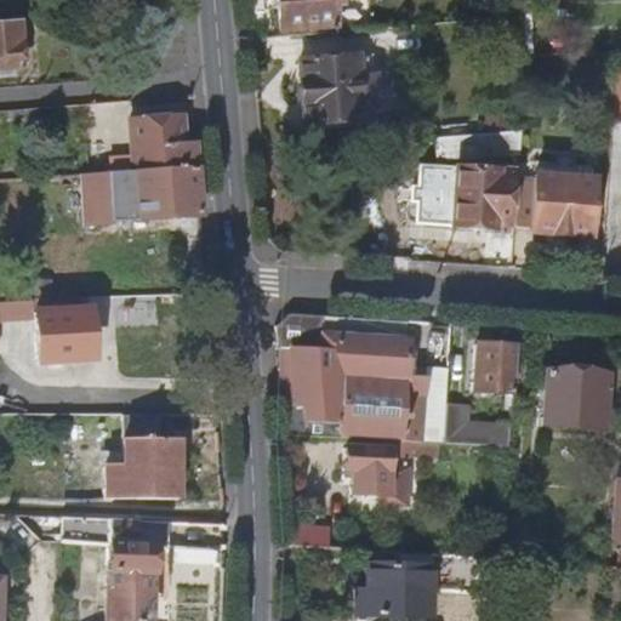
[(345,0),(281,0),(284,30),(340,27),(339,7),(346,6),(345,0)]
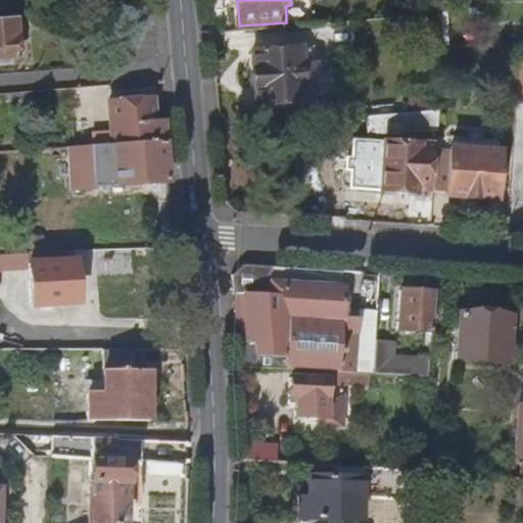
[(0,59),(20,58),(17,17),(0,18),(0,59)]
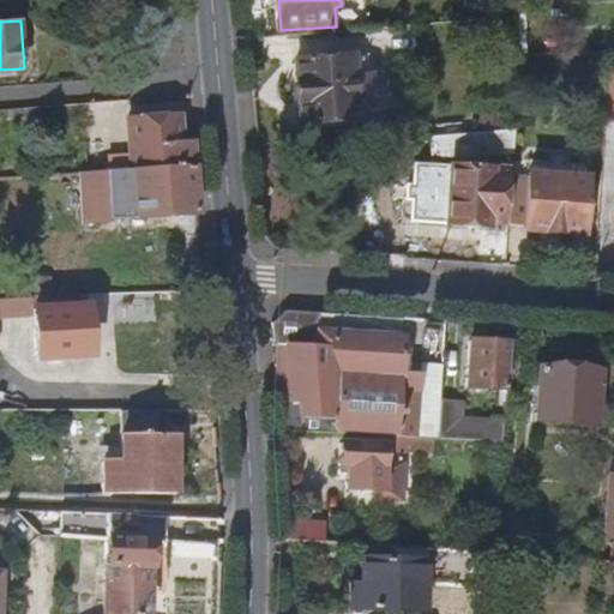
[(356,58),(300,61),(305,124),(377,119),(373,76),(357,77),(356,58)]
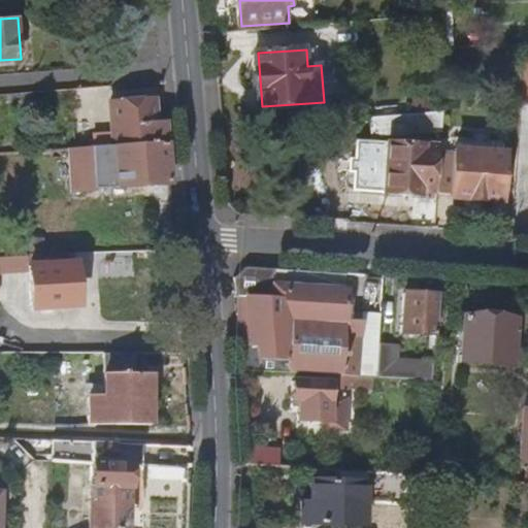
[(72,90),(72,98),(72,101),(111,98),(110,87),(72,90)]
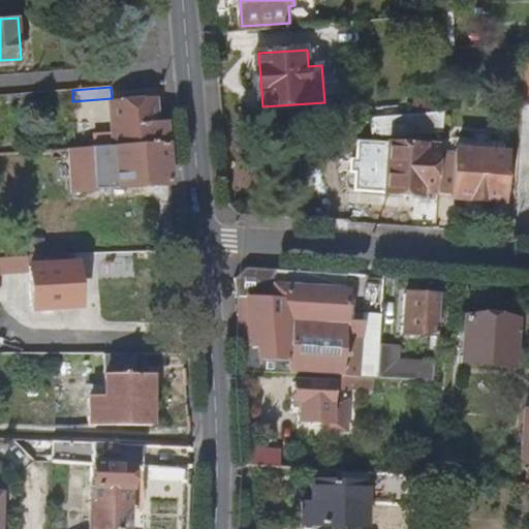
[(40,100),(72,98),(72,90),(40,92),(40,100)]
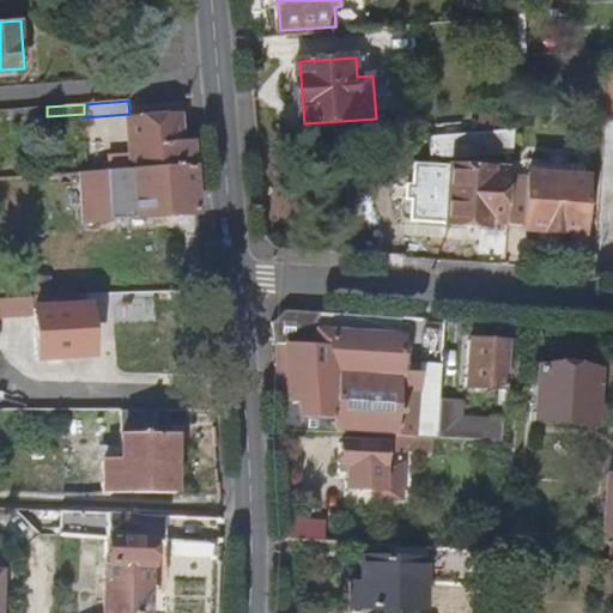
[(129,120),(133,155),(134,168),(196,163),(194,140),(178,141),(176,116),(129,120)]
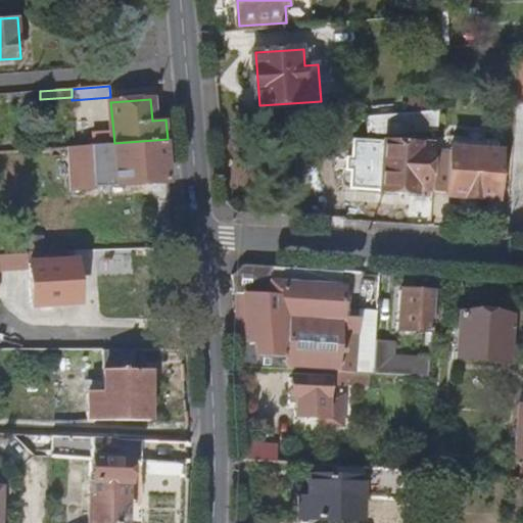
[(369,137),(437,132),(438,111),(368,117),(369,137)]
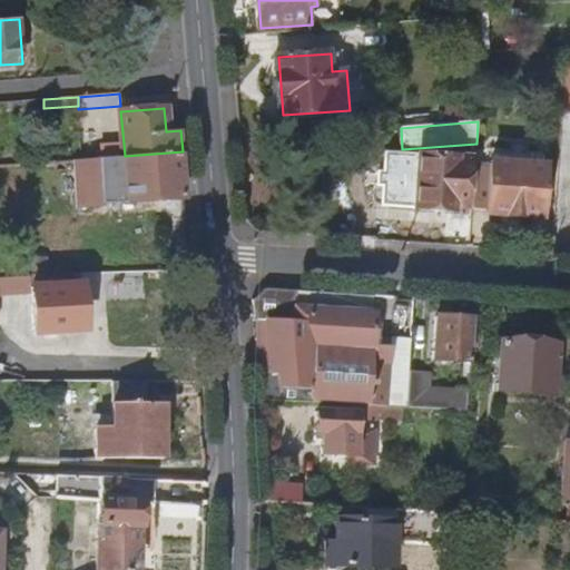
[(125,156),(124,144),(102,145),(104,157),(125,156)]
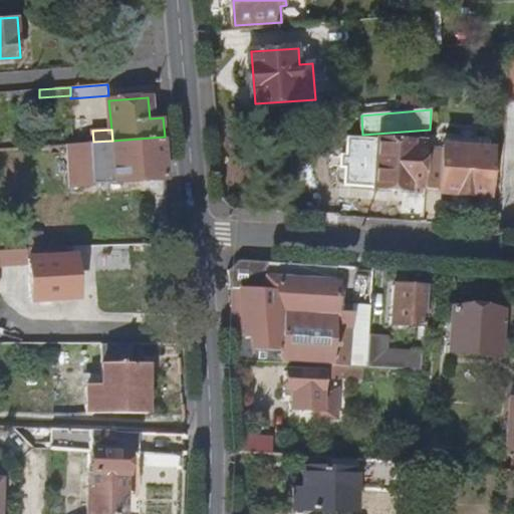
[(117,182),(168,177),(165,137),(112,141),(93,142),(93,164),(72,166),(74,185),(95,183),(95,181),(117,179),(117,182)]
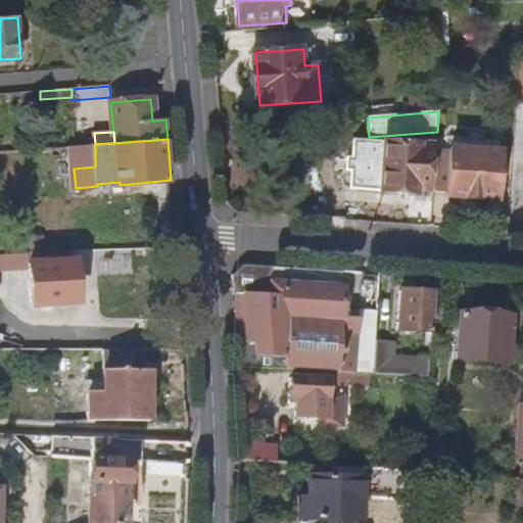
[(431,144),(384,141),(384,145),(354,142),(351,187),(381,189),(381,192),(415,195),(415,189),(427,190),(431,144)]
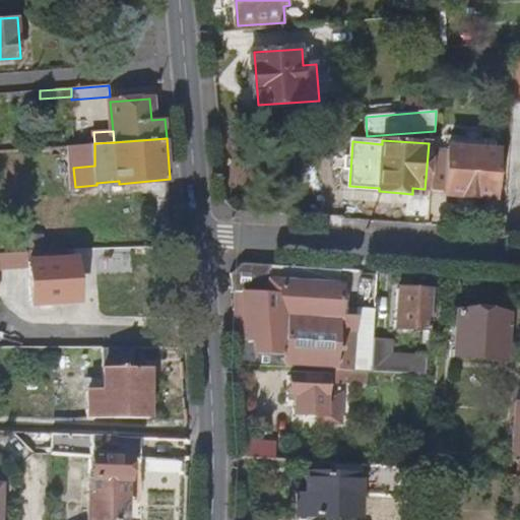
[(446,152),(443,192),(443,194),(493,198),(497,151),(446,147),(446,152)]
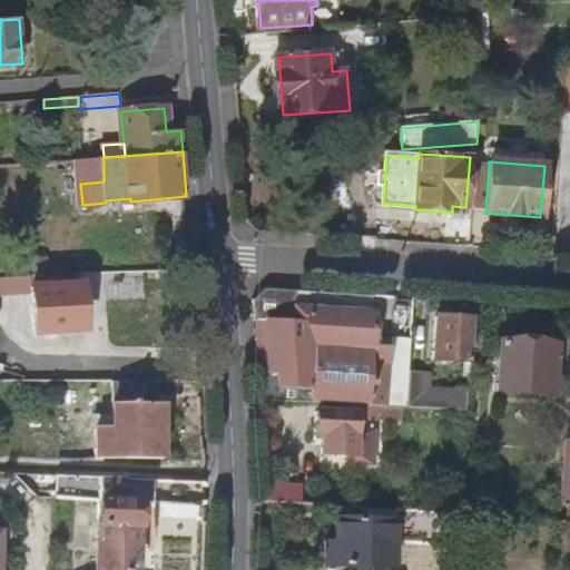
[(472,209),(485,210),(489,167),(475,166),(472,209)]
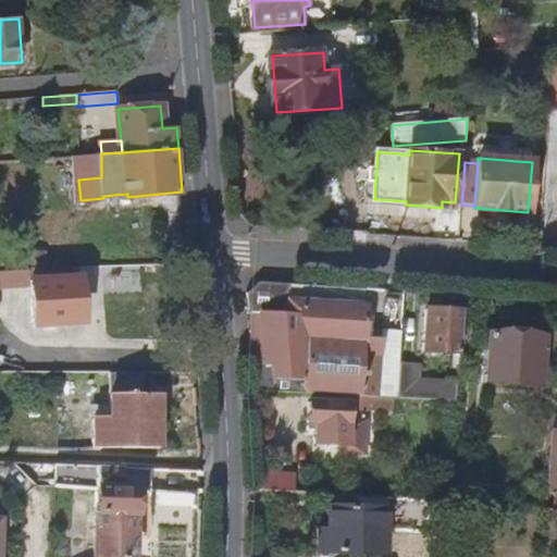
[(74,268),(27,270),(27,282),(29,326),(79,324),(77,276),(75,276),(74,268)]
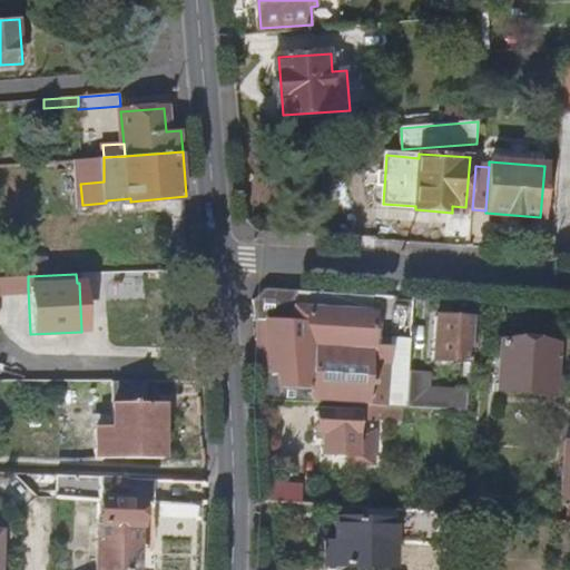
[(28,276),(0,276),(0,290),(28,288),(28,276)]
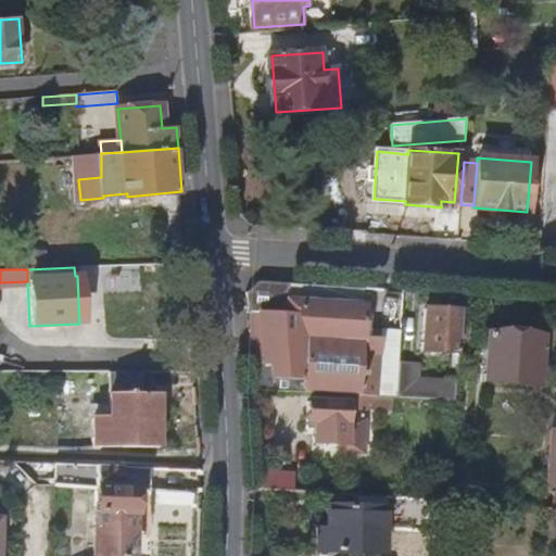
[(396,396),(399,361),(401,331),(382,330),(381,340),(364,339),(365,317),(378,318),(379,306),(387,307),(388,290),(258,282),(247,293),(249,317),(260,316),(263,356),(258,357),(258,366),(252,366),(254,392),(354,395),(391,396),(396,396)]
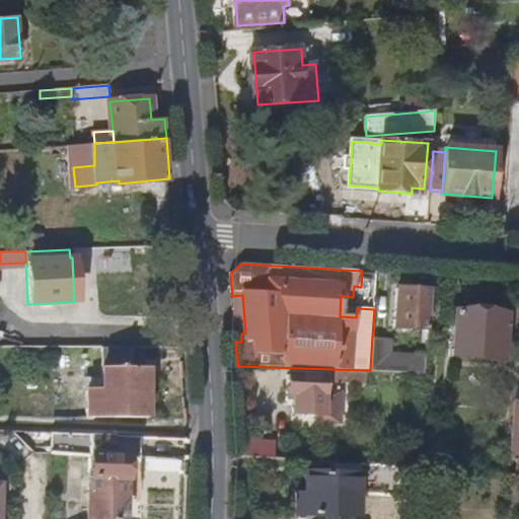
[(427,341),(431,290),(398,288),(395,326),(422,328),(421,341),(427,341)]
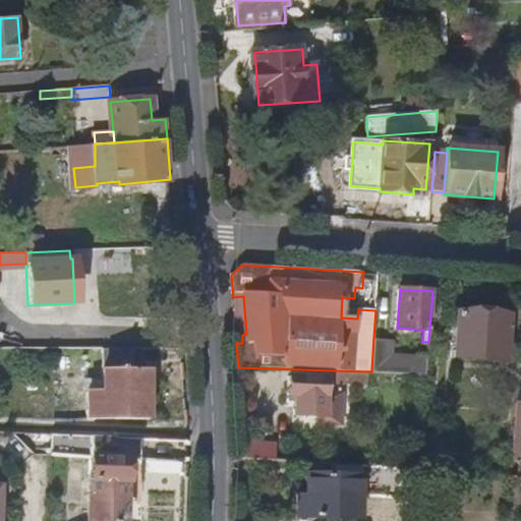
[(508,315),(458,312),(455,356),(505,360),(508,315)]
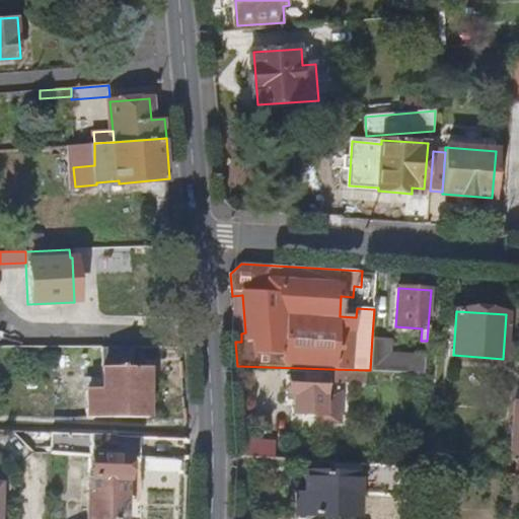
[(402,372),(402,354),(390,354),(390,338),(372,337),(370,370),(402,372)]
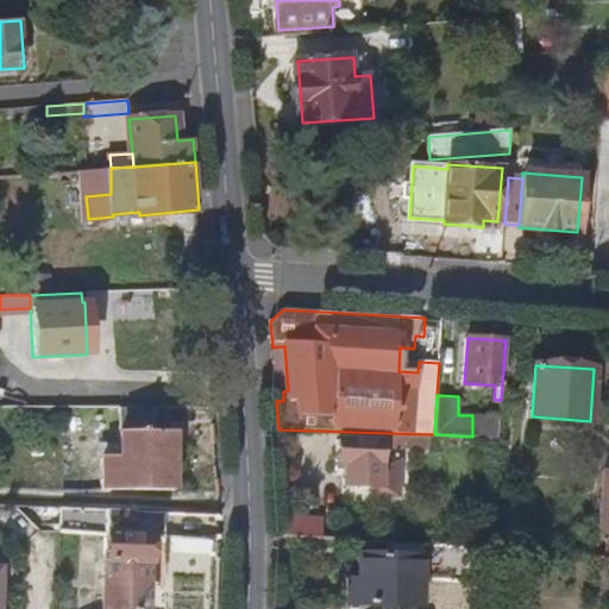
[(108,447),(106,489),(175,493),(179,431),(157,429),(157,406),(123,407),(121,449),(108,447)]
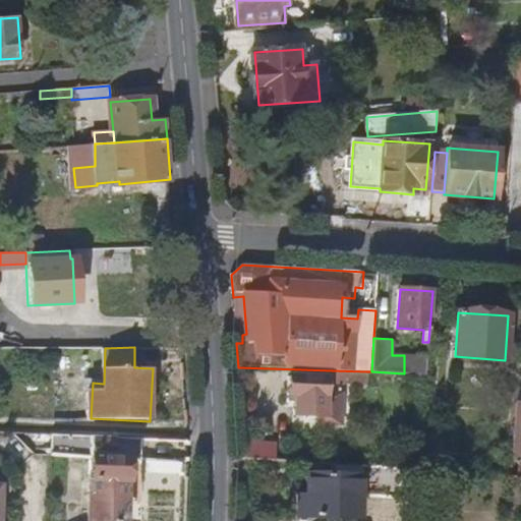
[(427,356),(404,355),(404,373),(425,373),(426,373),(427,356)]
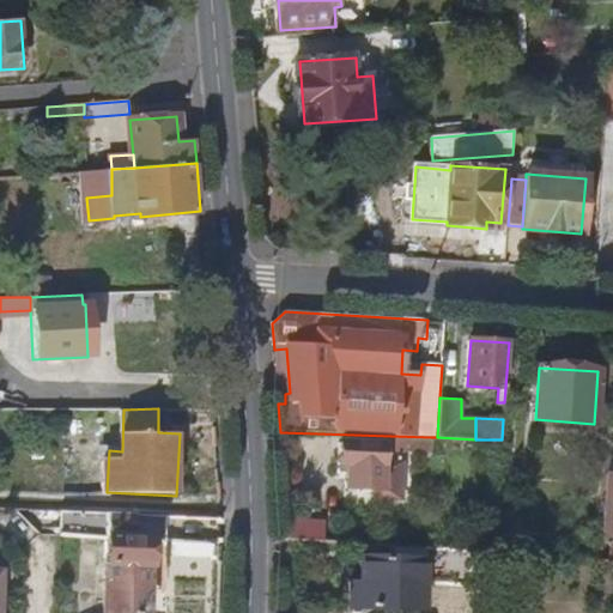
[(430,449),(431,437),(390,436),(389,448),(430,449)]
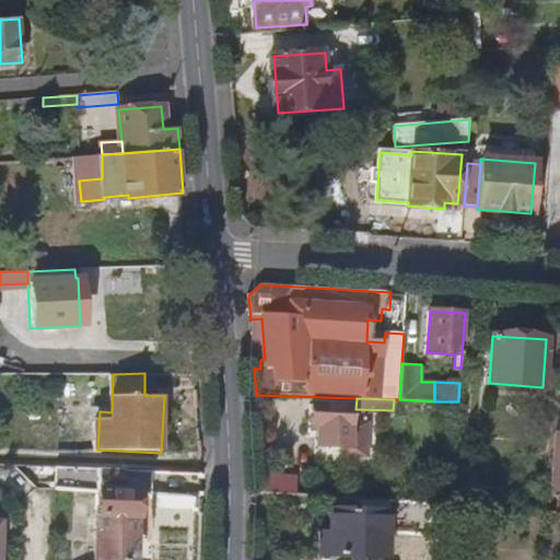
[(348,408),(306,407),(306,423),(315,424),(315,447),(346,448),(348,408)]
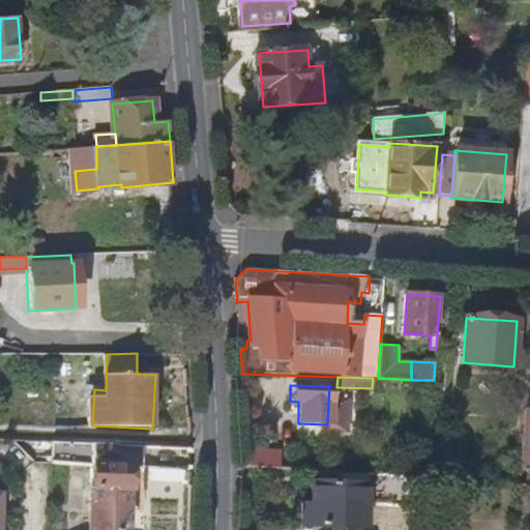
[(529,411),(525,412),(521,470),(529,470),(529,411)]
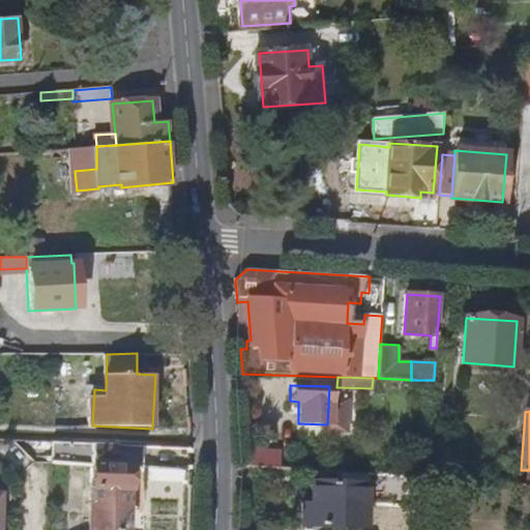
[(87,512),(87,529),(125,529),(127,488),(129,488),(130,465),(144,466),(145,444),(56,440),(55,461),(92,463),(89,512),(87,512)]
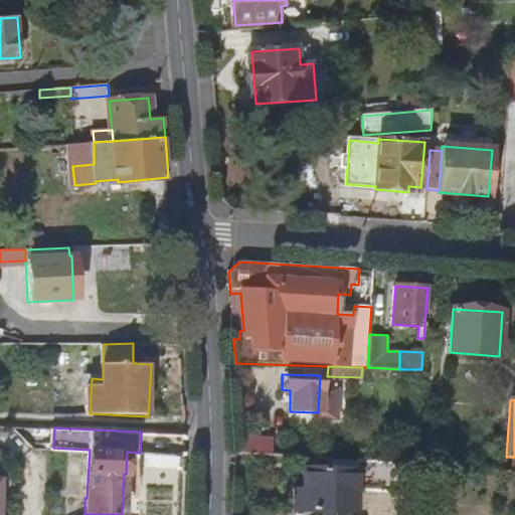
[(141,432),(140,453),(155,453),(157,433),(141,432)]
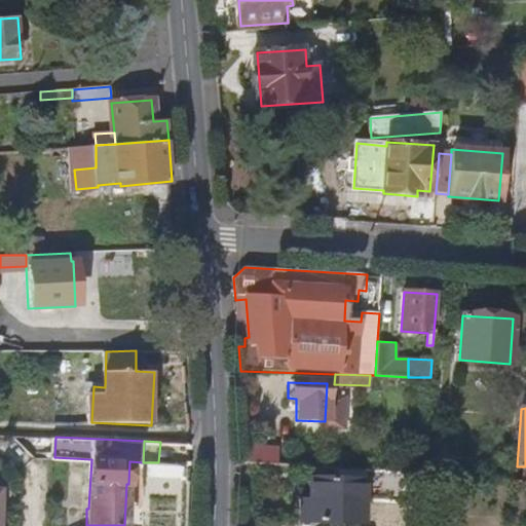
[(277,449),(247,448),(246,464),(276,466),(277,449)]
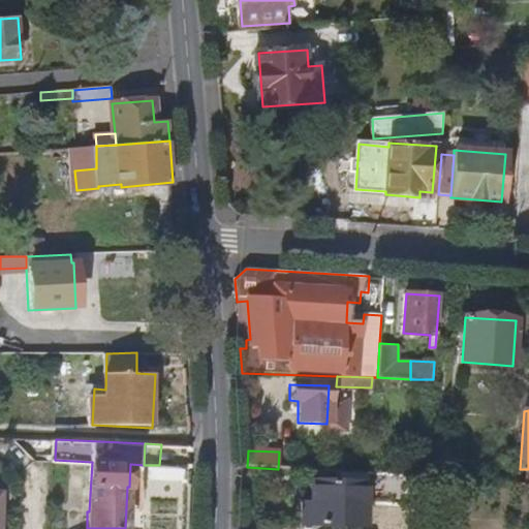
[(365,483),(311,481),(310,501),(309,525),(365,527),(365,500),(413,503),(415,475),(365,472),(365,483)]
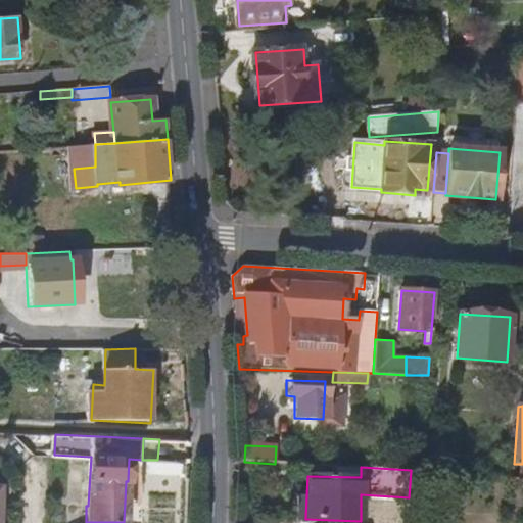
[(420,471),(414,470),(413,484),(425,486),(426,471),(420,471)]
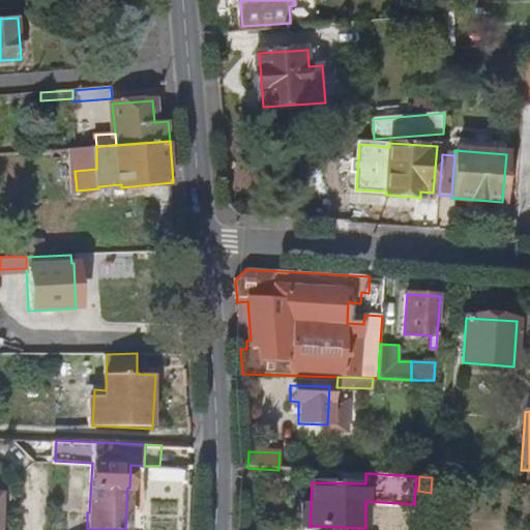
[(311,502),(299,501),(299,526),(310,526),(311,502)]
